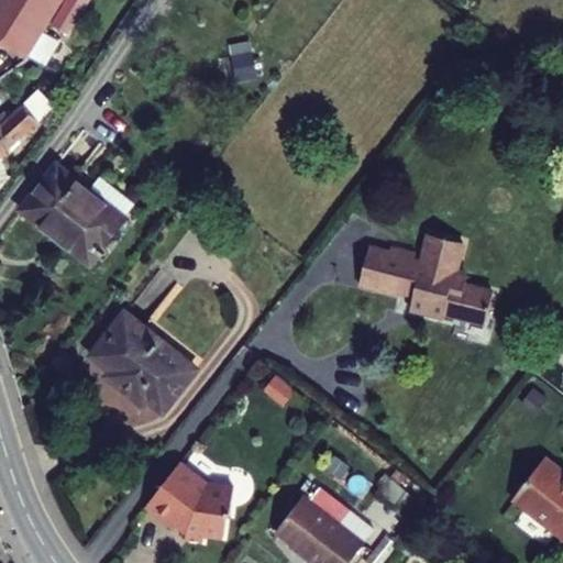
[(0,0),(0,41),(29,58),(65,0),(0,0)]
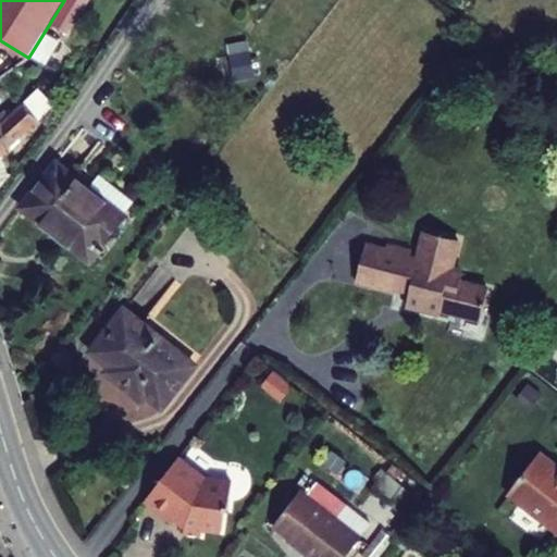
[(227,42),(232,81),(254,77),(248,40),(227,42)]
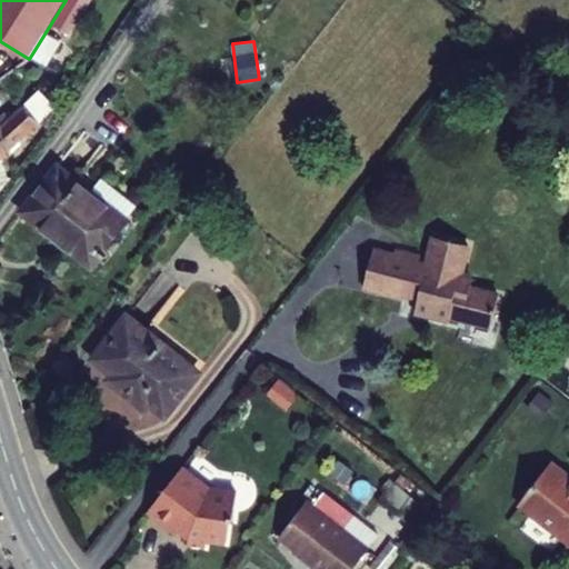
[(0,193),(9,188),(0,168),(0,153),(19,145),(39,117),(33,111),(20,102),(0,119),(0,193)]
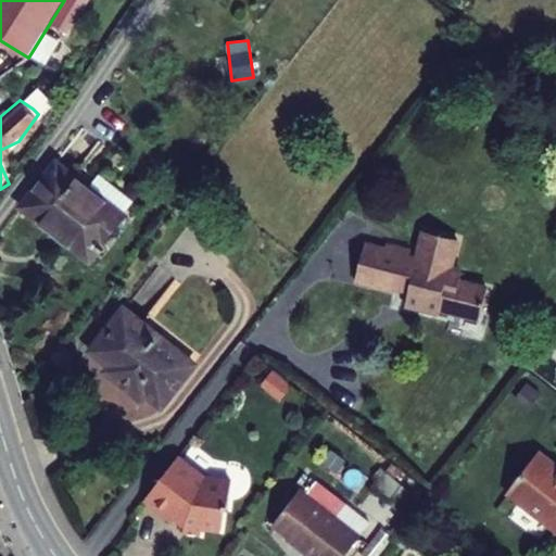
[(127,214),(93,188),(53,158),(19,204),(77,251),(90,261),(127,214)]
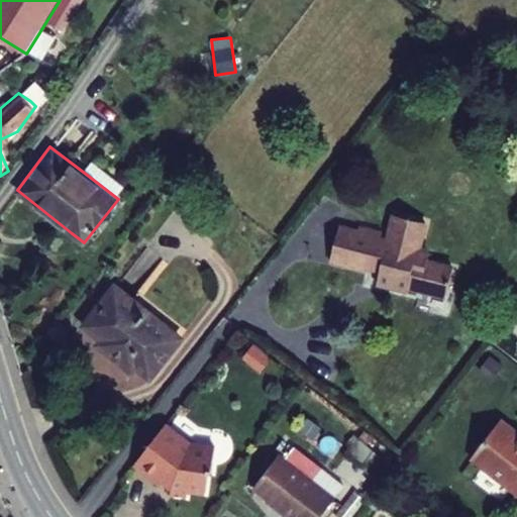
[(336,226),(329,257),(364,268),(367,262),(380,265),(375,282),(393,285),(391,290),(405,295),(407,286),(446,295),(453,267),(426,261),(429,248),(419,245),(426,218),(394,210),(388,237),(379,235),(381,228),(359,223),(356,230),(336,226)]
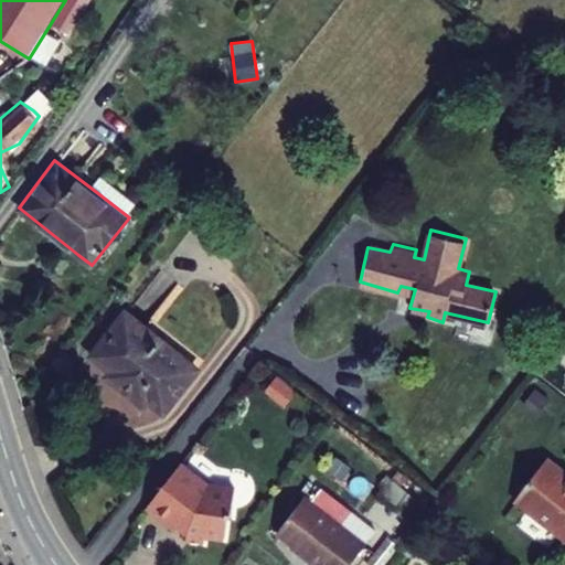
[(125,311),(93,354),(113,370),(107,375),(140,403),(147,396),(164,411),(200,364),(125,311)]
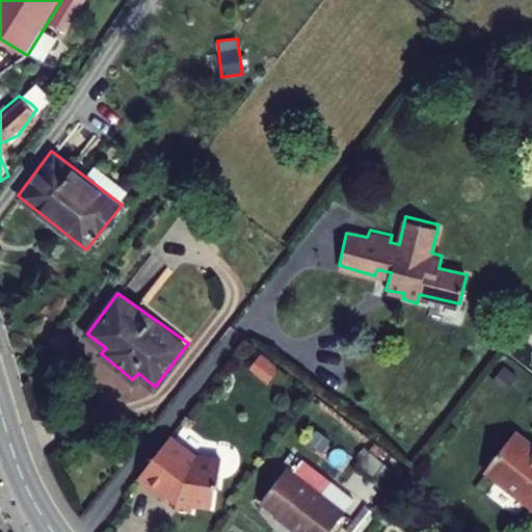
[(285,391),(295,375),(276,362),(265,376),(285,391)]
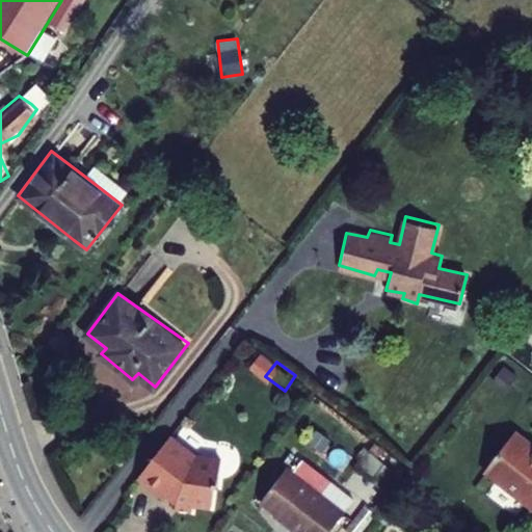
[(495,460),(531,489),(531,428),(524,422),(495,460)]
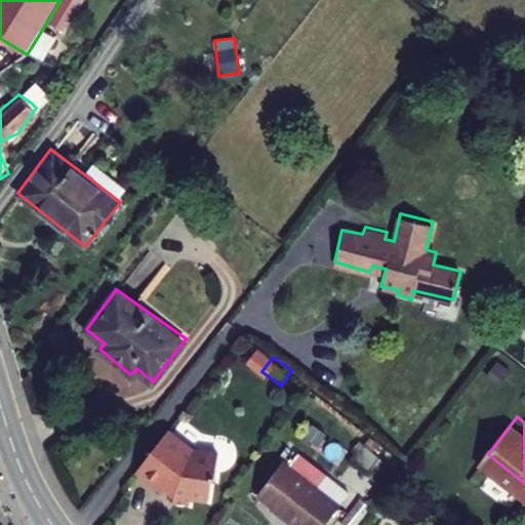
[(193,451),(168,432),(136,475),(163,495),(166,491),(174,497),(173,503),(190,506),(191,499),(209,501),(211,481),(214,481),(218,454),(193,451)]
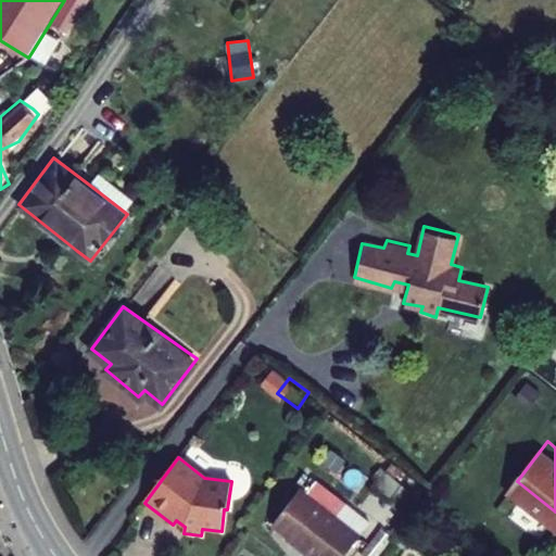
[(403,512),(415,493),(384,474),(373,492),(403,512)]
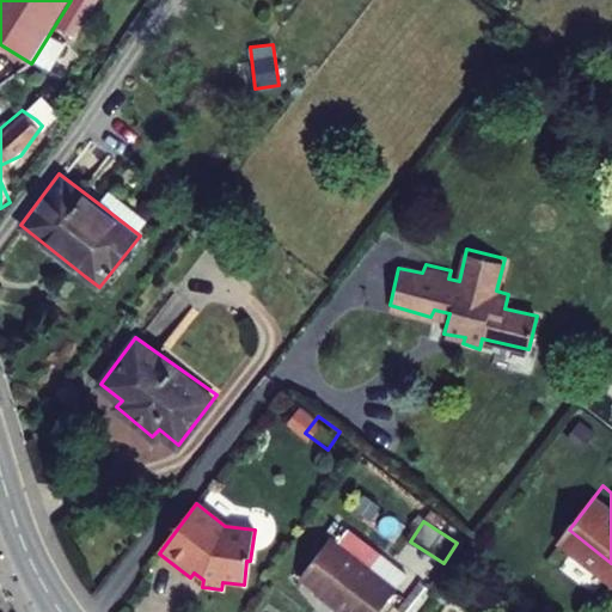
[(326,539),(303,571),(350,607),(347,611),(375,611),(393,587),(326,539)]
